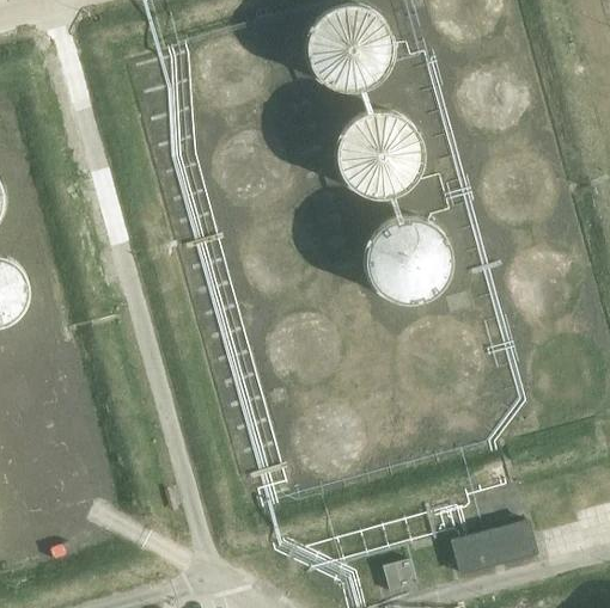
[(390,28),(386,23),(385,22),(383,18),(380,16),(377,14),(373,12),(371,11),(367,8),(364,8),(360,7),(357,6),(353,6),(349,6),(346,7),(342,7),(339,8),(335,10),(331,12),(329,13),(325,16),(323,18),(321,20),(318,23),(317,25),(313,29),(312,32),(311,36),(310,40),(309,43),(309,47),(309,50),(309,54),(309,57),(310,61),(311,65),(311,67),(312,69),(313,72),(316,74),(317,77),(318,79),(323,83),(327,86),(331,90),(336,91),(342,93),(346,93),(349,94),(353,94),(357,94),(361,93),(367,92),(370,91),(374,88),(378,86),(383,83),(386,79),(388,77),(389,74),(390,73),(392,69),(394,66),(395,61),(396,57),(396,55),(396,54),(396,50),(396,48),(396,44),(395,41),(395,40),(394,36),(394,34),(391,31),(390,28)]
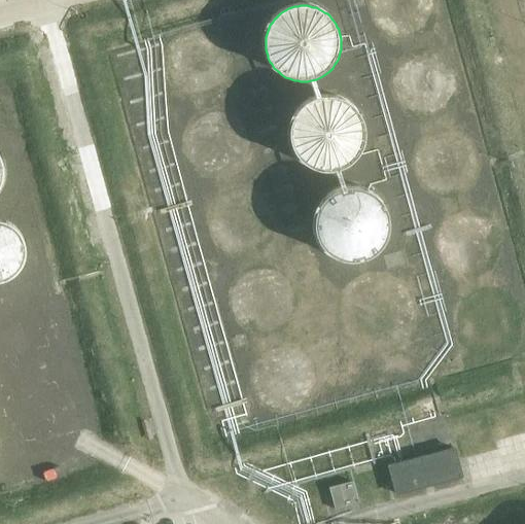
[(359,113),(357,110),(355,108),(352,105),(350,104),(349,103),(346,101),(343,100),(340,99),(337,98),(334,97),(330,97),(327,97),(324,97),(321,98),(318,98),(315,99),(312,100),(310,102),(307,103),(304,106),(301,108),(299,111),(298,113),(295,116),(294,119),(292,121),(291,125),(291,128),(290,131),(290,134),(290,137),(291,140),(291,143),(292,145),(292,146),(293,149),(295,152),(298,156),(301,161),(303,163),(307,166),(310,168),(313,169),(314,170),(319,171),(323,172),(328,172),(331,172),(335,172),(336,172),(341,171),(345,169),(349,167),(353,164),(355,162),(357,160),(358,158),(360,155),(362,151),(363,148),(364,147),(364,145),(365,143),(365,140),(366,138),(366,137),(366,134),(365,130),(365,126),(364,123),(363,121),(363,119),(361,117),(359,113)]
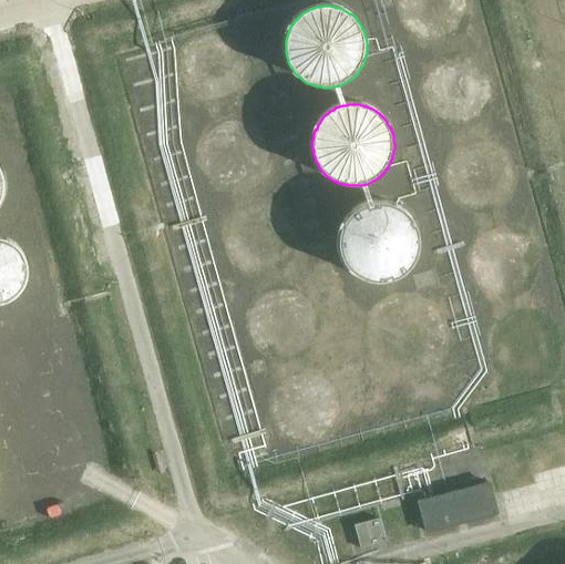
[(345,224),(343,227),(342,231),(341,234),(341,235),(340,238),(340,242),(340,244),(340,247),(340,250),(341,252),(341,255),(342,257),(342,258),(345,262),(346,265),(348,267),(349,268),(351,272),(355,275),(359,277),(361,279),(367,282),(369,283),(375,284),(380,284),(384,284),(388,284),(393,282),(396,280),(399,279),(403,277),(407,275),(410,272),(413,267),(415,265),(415,263),(418,259),(419,256),(420,253),(420,252),(421,248),(421,245),(421,242),(421,239),(420,236),(420,234),(419,231),(418,227),(417,224),(414,222),(412,218),(410,216),(408,214),(404,211),(400,207),(397,206),(393,205),(390,204),(386,203),(382,203),(379,203),(376,203),(372,204),(369,204),(366,205),(362,207),(358,209),(356,212),(353,214),(350,216),(349,218),(347,222),(345,224)]
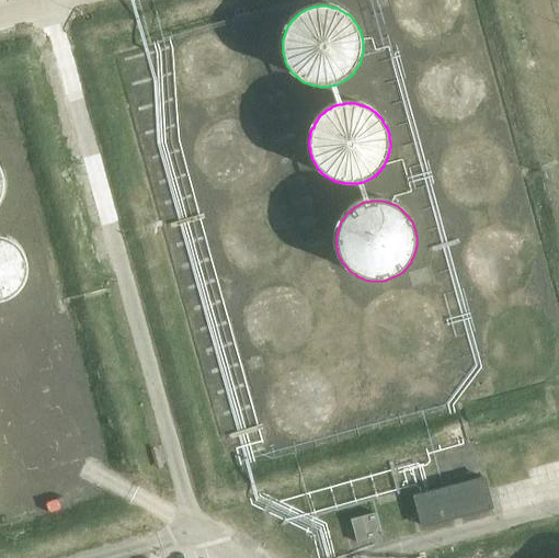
[(29,261),(27,259),(26,255),(25,252),(23,250),(22,248),(20,246),(18,243),(14,241),(12,240),(11,239),(7,238),(3,237),(1,236),(0,236),(0,302),(3,302),(6,302),(9,300),(11,299),(15,296),(19,294),(21,292),(23,289),(25,285),(26,282),(27,280),(29,276),(29,275),(30,272),(30,269),(30,265),(30,264),(29,261)]
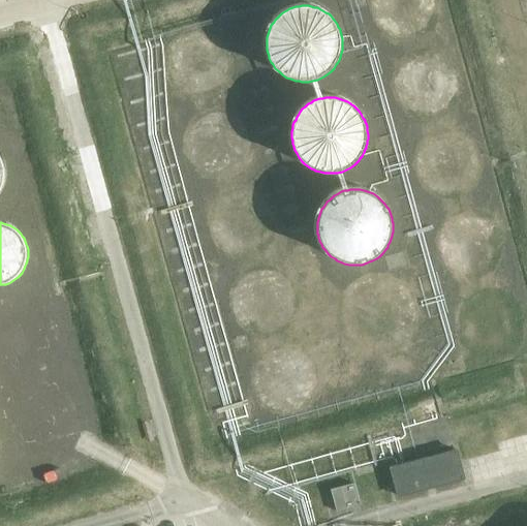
[(156,443),(150,425),(144,427),(149,445),(156,443)]
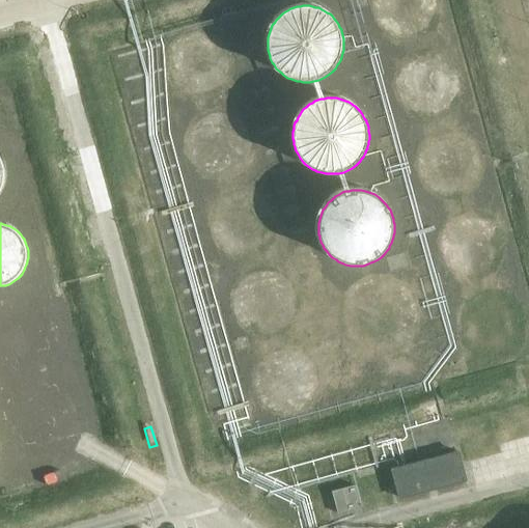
[(528,445),(505,451),(506,459),(528,452),(528,445)]
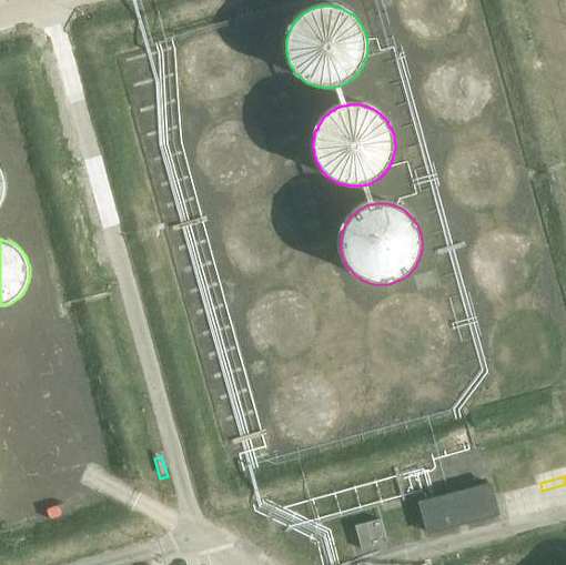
[(499,516),(492,486),(422,505),(430,535),(499,516)]
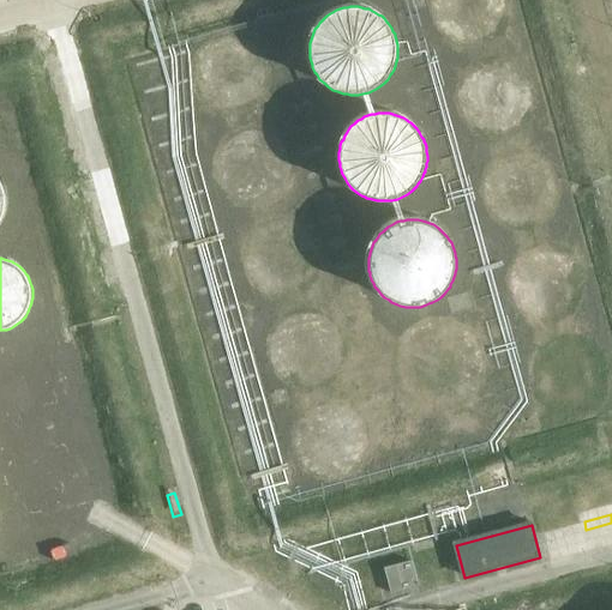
[(412,567),(385,574),(393,599),(419,592),(412,567)]
